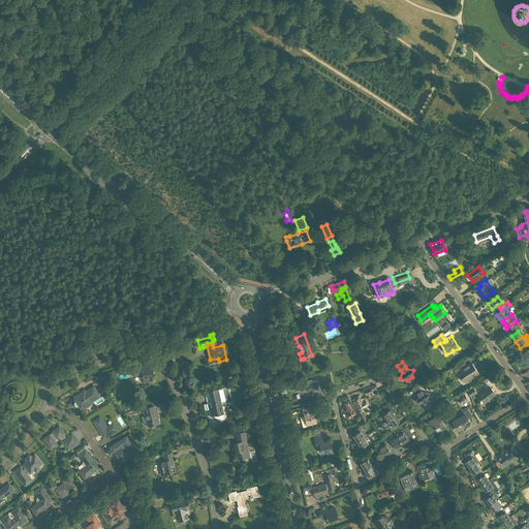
[(469,365),(467,366),(464,363),(454,370),(456,373),(459,371),(466,381),(477,374),(475,371),(476,370),(472,364),(470,366),(469,365)]
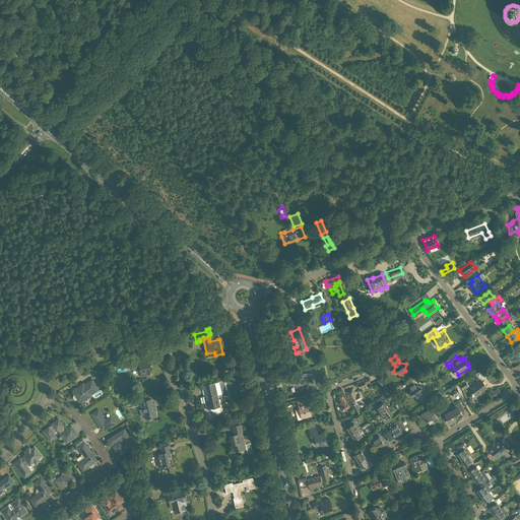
[(150,375),(149,369),(148,369),(146,359),(142,360),(142,361),(130,364),(131,370),(137,369),(138,373),(140,372),(142,377),(150,375)]
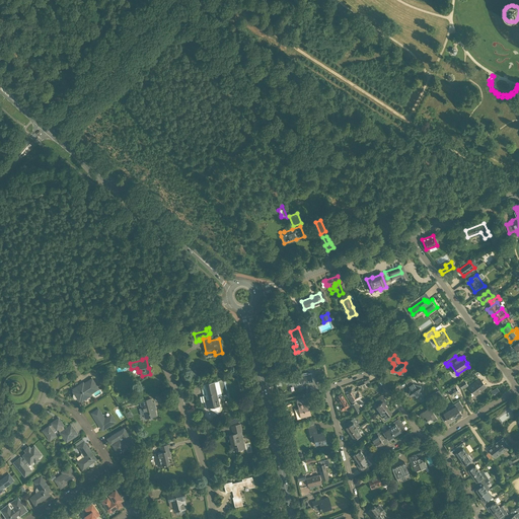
[(312,381),(310,373),(307,374),(306,372),(299,374),(299,375),(292,377),(292,381),(296,380),(297,384),(312,381)]
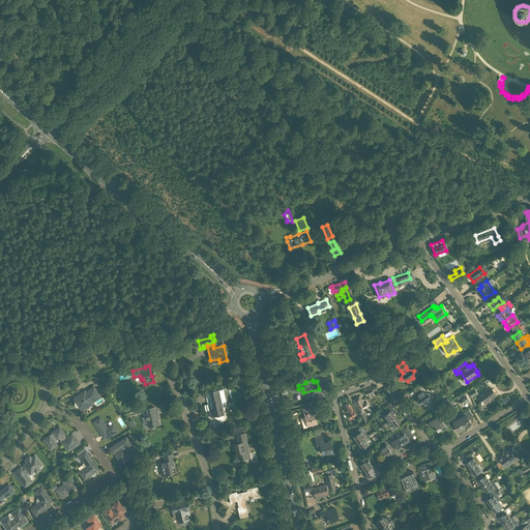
[(292,387),(291,383),(281,386),(283,395),(288,394),(286,388),(292,387)]
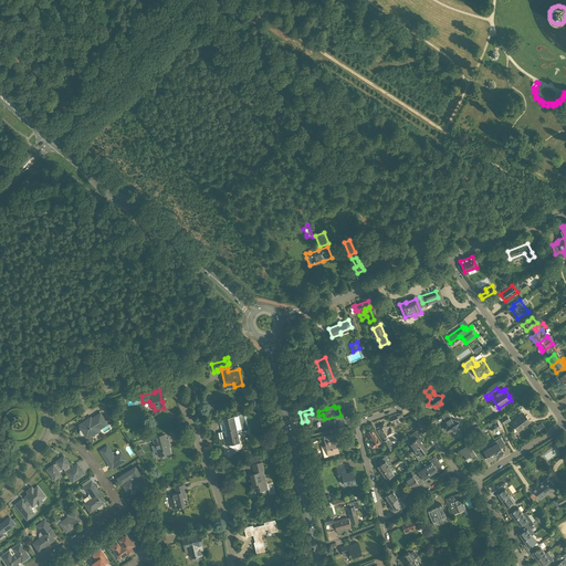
[(459,421),(451,419),(450,418),(451,417),(448,411),(441,416),(444,420),(446,421),(447,422),(446,430),(452,431),(453,432),(458,429),(458,428),(459,421)]
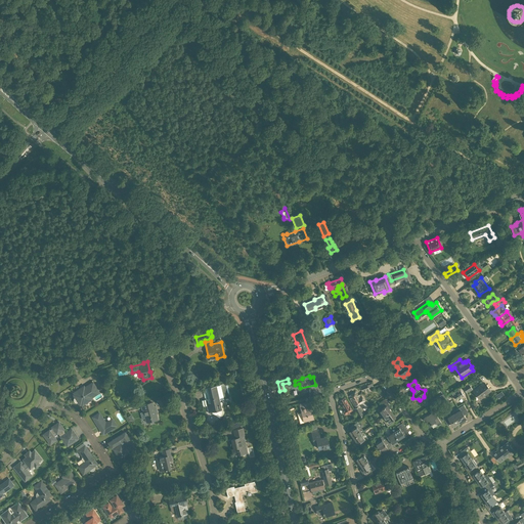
[(74,395),(76,398),(75,398),(75,399),(75,400),(75,401),(76,402),(77,402),(78,402),(80,404),(81,404),(82,405),(89,400),(88,399),(99,392),(92,382),(81,390),(80,389),(74,393),(75,394),(74,395)]
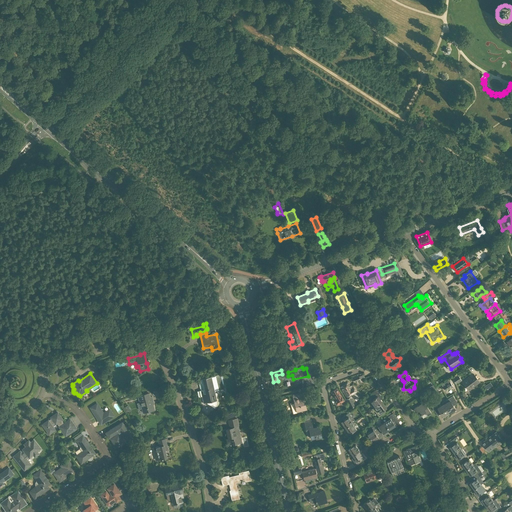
[(479,382),(473,374),(463,382),(469,390),(479,382)]
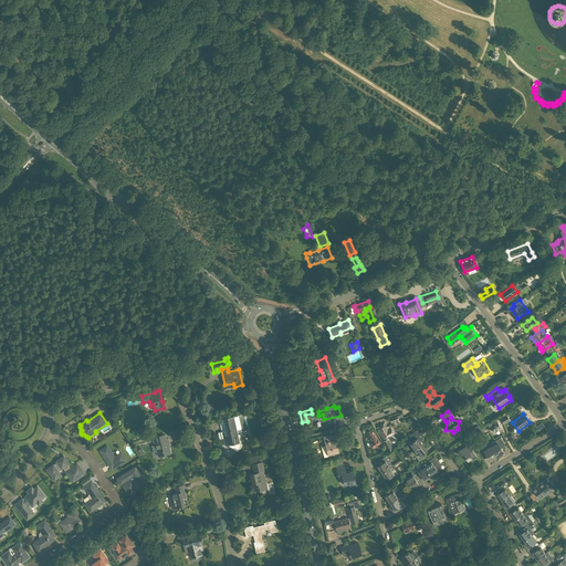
[(240,447),(240,442),(238,432),(248,430),(244,415),(223,419),(226,431),(222,431),(224,443),(232,442),(233,446),(239,450),(240,447)]
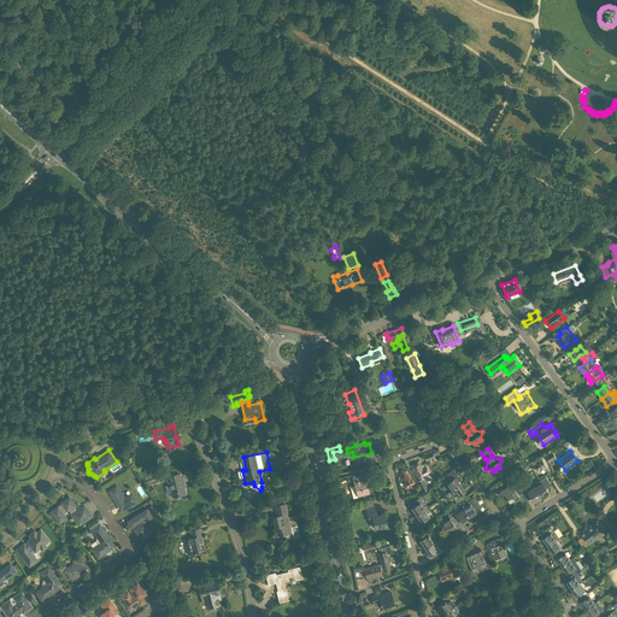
[(545,457),(550,463),(557,458),(552,452),(545,457)]
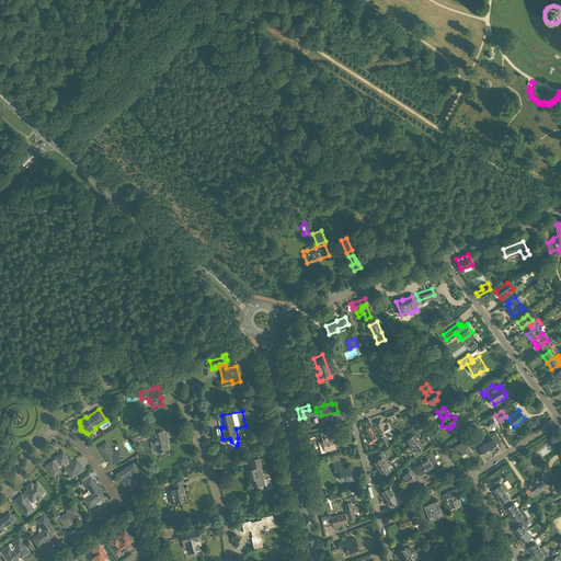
[(493,424),(495,423),(490,415),(483,421),(488,427),(493,423),(493,424)]
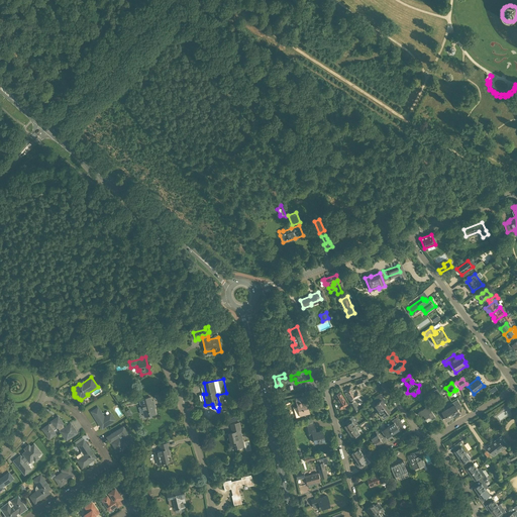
[(359,395),(357,392),(356,392),(354,390),(353,390),(351,387),(344,391),(345,393),(344,394),(347,398),(348,398),(350,401),(359,395)]
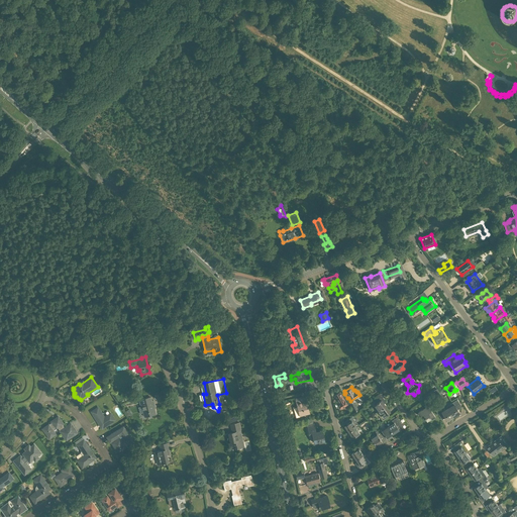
[(347,404),(340,392),(334,396),(339,404),(337,405),(339,409),(347,404)]
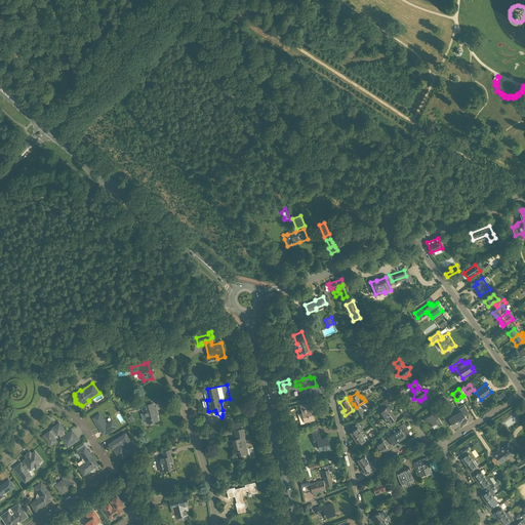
[(378,408),(380,410),(379,411),(385,417),(392,412),(390,410),(392,408),(387,402),(378,408)]
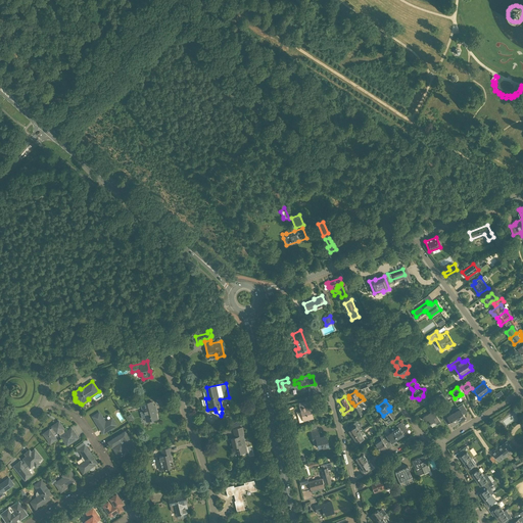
[(154,411),(156,410),(155,405),(153,406),(152,401),(141,405),(142,409),(143,409),(144,414),(140,415),(142,420),(146,419),(146,421),(150,420),(157,419),(156,412),(154,413),(154,411)]
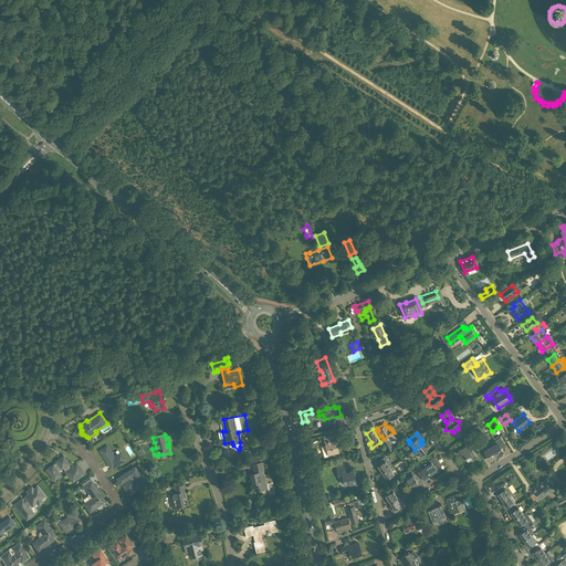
[(338,452),(337,447),(336,447),(333,435),(324,437),(328,454),(338,452)]
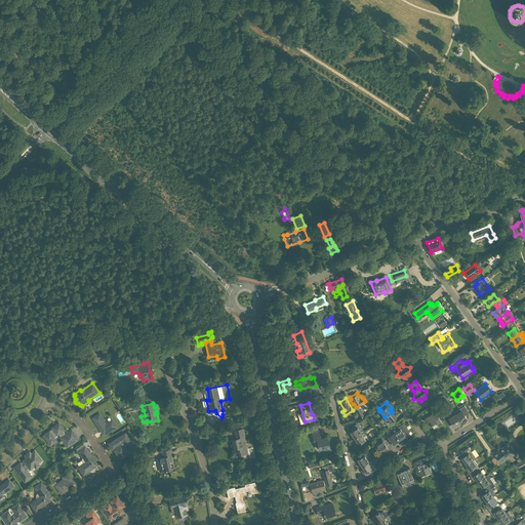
[(463,414),(468,411),(465,405),(456,410),(458,412),(454,414),(459,423),(467,419),(463,414)]
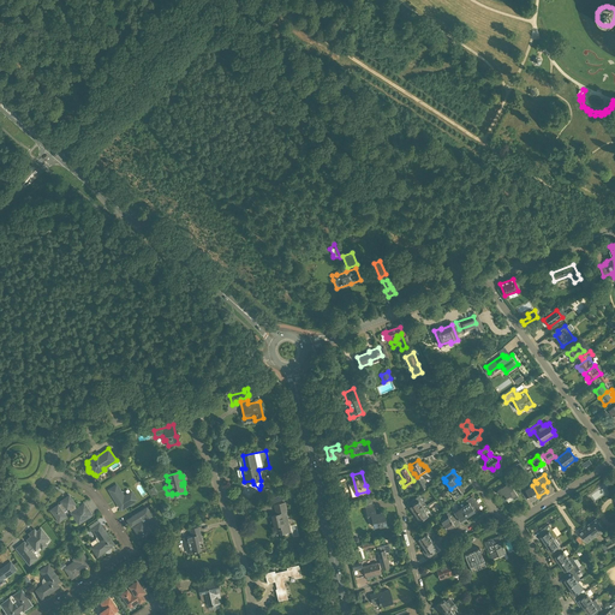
[(416,481),(422,490),(427,487),(422,477),(416,481)]
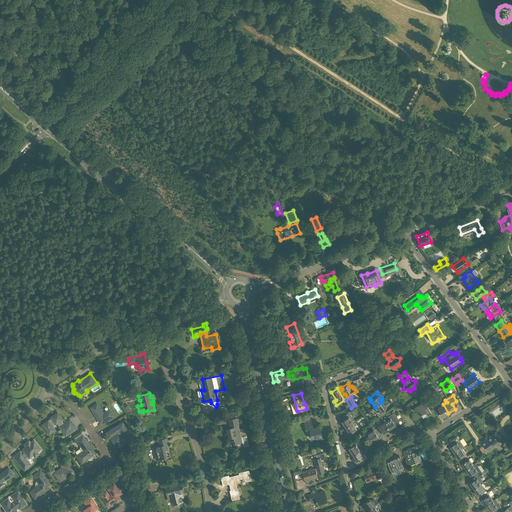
[(431,413),(424,401),(413,408),(416,412),(418,410),(423,418),(431,413)]
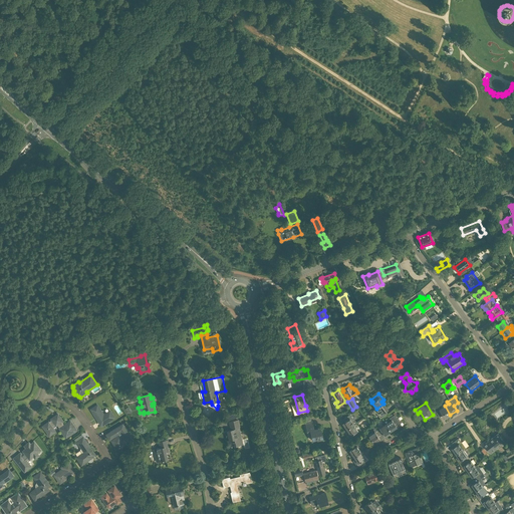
[(388,413),(386,411),(388,409),(383,404),(376,409),(373,411),(374,413),(375,413),(380,419),(388,413)]
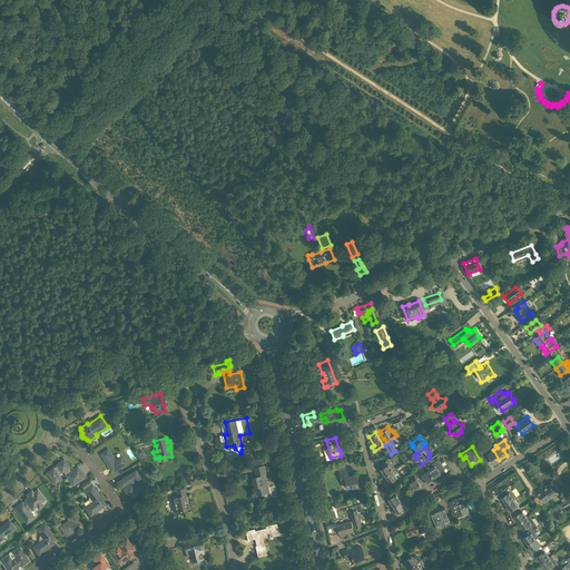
[(101,454),(112,472),(127,463),(123,455),(115,460),(108,450),(101,454)]
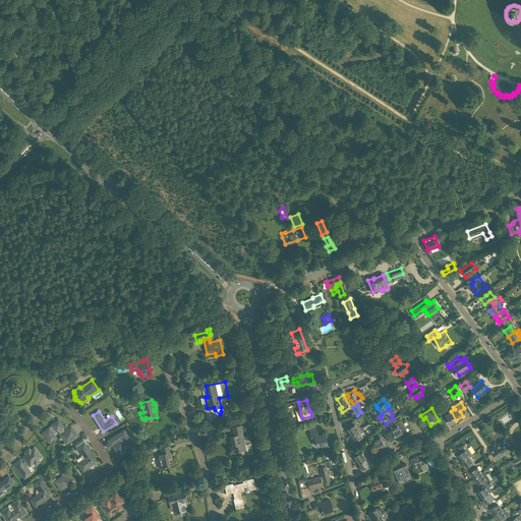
[(444,420),(447,418),(450,423),(456,420),(451,411),(445,415),(444,412),(440,414),(444,420)]
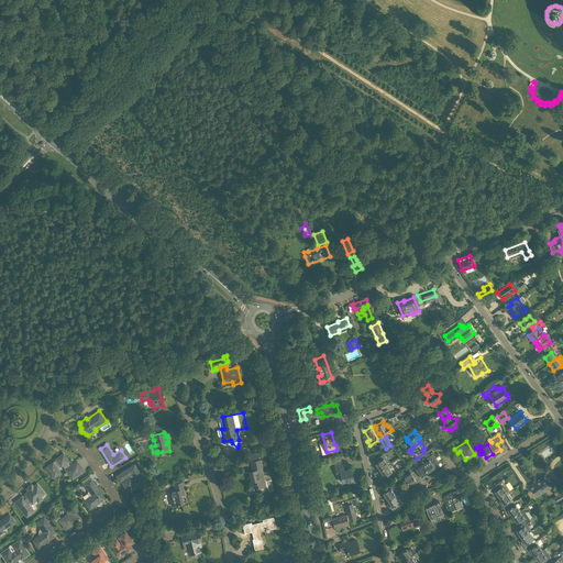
[(375,459),(377,461),(375,463),(379,471),(387,465),(389,463),(384,453),(375,459)]
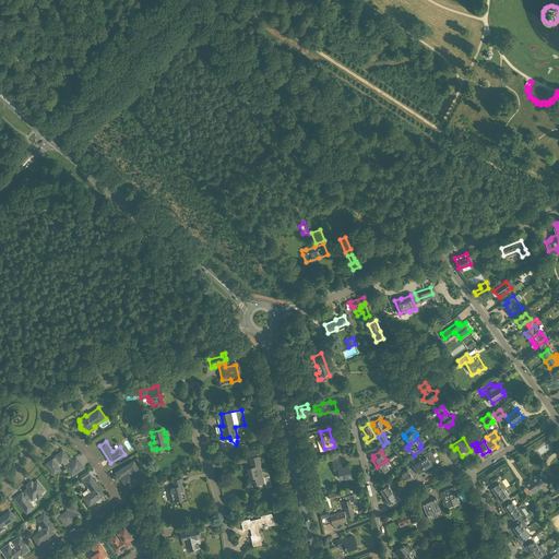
[(49,468),(50,468),(54,474),(60,470),(56,464),(60,461),(61,462),(62,462),(71,476),(83,467),(79,461),(78,461),(73,464),(72,461),(70,463),(67,459),(68,458),(66,454),(64,454),(63,453),(64,453),(63,451),(56,455),(57,456),(47,463),(46,463),(49,467),(49,468)]
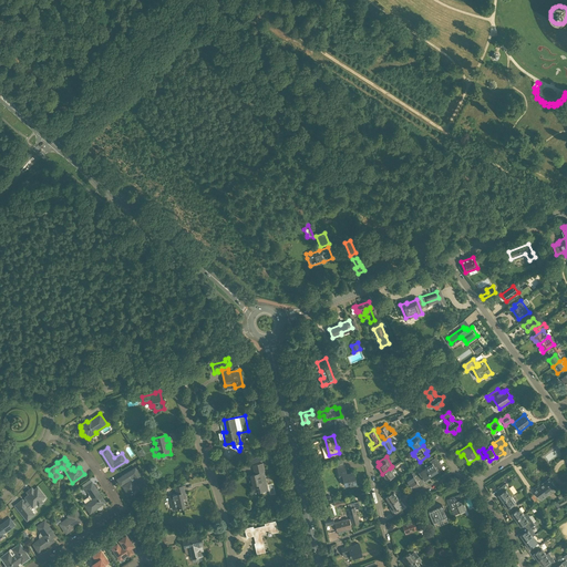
[(423,465),(425,467),(431,476),(435,473),(433,471),(435,468),(436,470),(437,471),(439,471),(440,471),(440,470),(441,470),(441,468),(441,467),(441,466),(435,457),(423,465)]
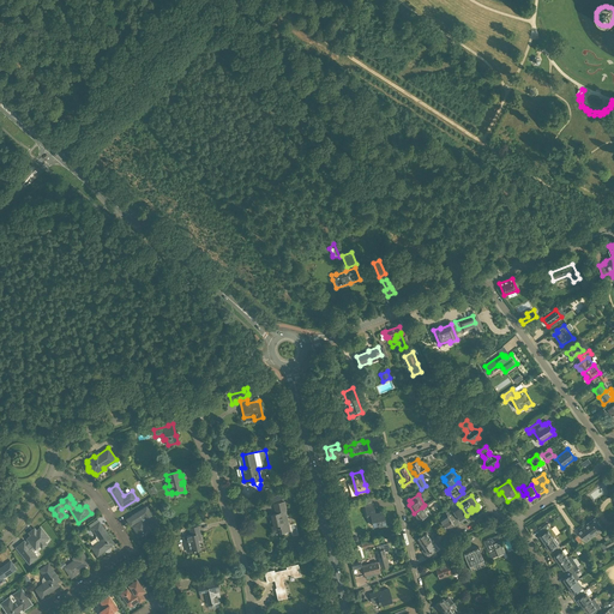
[(280,533),(290,530),(286,511),(287,511),(284,501),(274,504),(275,513),(271,515),(274,529),(275,529),(276,533),(280,533)]
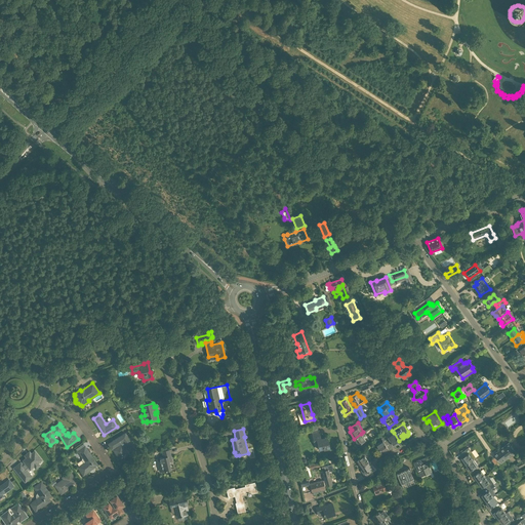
[(329,448),(327,437),(321,439),(319,431),(312,432),(314,441),(317,440),(319,447),(323,446),(324,449),(329,448)]
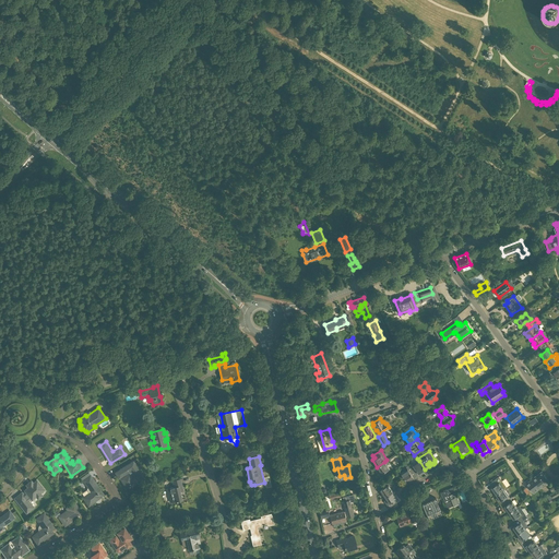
[(127,487),(129,485),(134,482),(132,479),(135,477),(138,479),(143,476),(133,461),(116,473),(119,477),(119,478),(121,476),(122,478),(121,478),(127,487)]
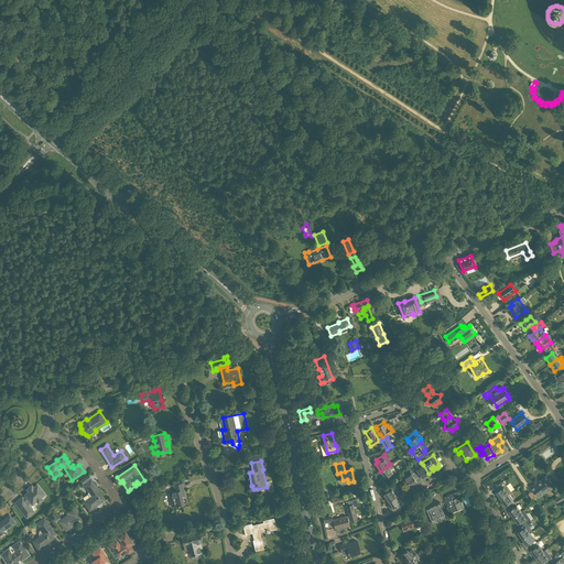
[(415,474),(420,481),(427,477),(426,475),(429,474),(423,465),(419,468),(420,470),(415,474)]
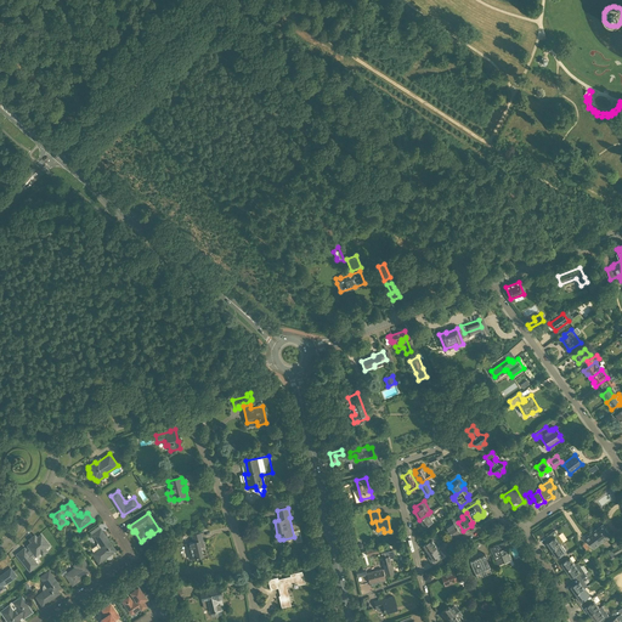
[(428,514),(419,520),(420,521),(418,524),(423,531),(434,525),(431,521),(433,520),(428,514)]
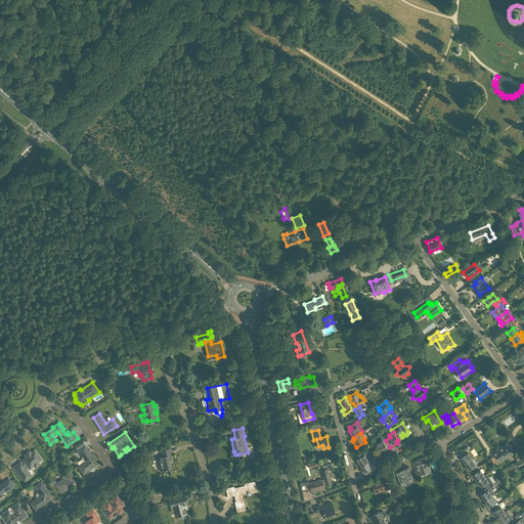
[(390,447),(386,440),(384,438),(376,443),(380,451),(383,449),(384,451),(390,447)]
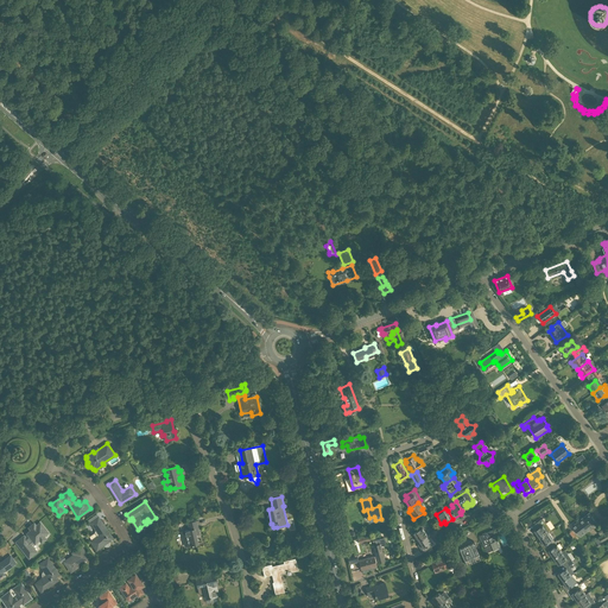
[(587,532),(597,524),(589,513),(578,521),(581,525),(582,524),(584,527),(584,529),(587,532)]
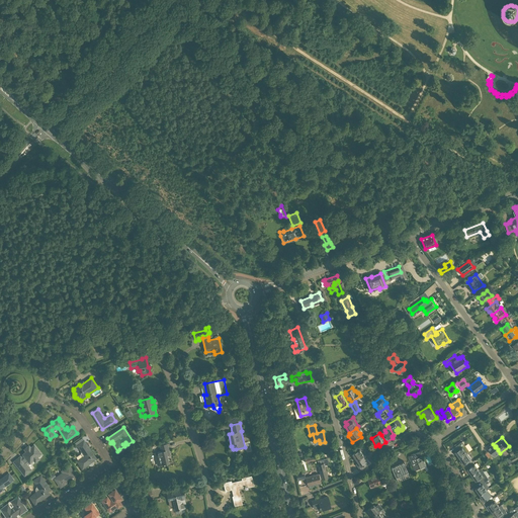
[(93,454),(90,449),(84,441),(78,445),(82,452),(82,453),(82,454),(83,456),(77,461),(82,468),(89,463),(89,464),(90,464),(91,464),(92,464),(93,463),(93,462),(93,461),(93,460),(90,456),(93,454)]
